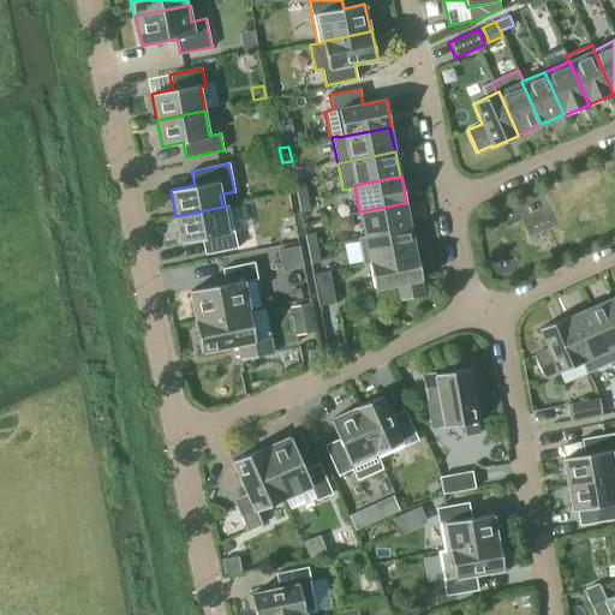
[(308,196),(304,181),(294,184),(298,198),(308,196)]
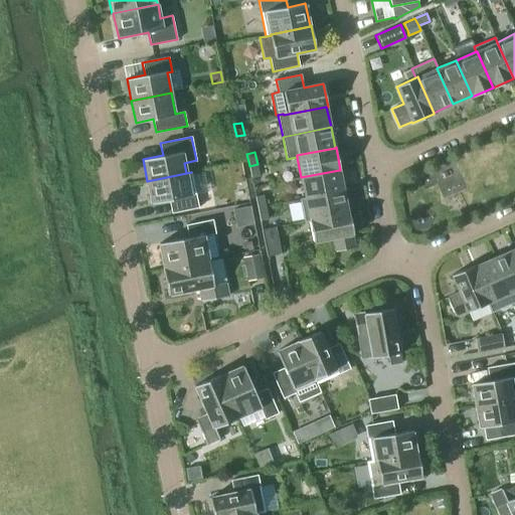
[(249,166),(251,177),(260,176),(258,164),(249,166)]
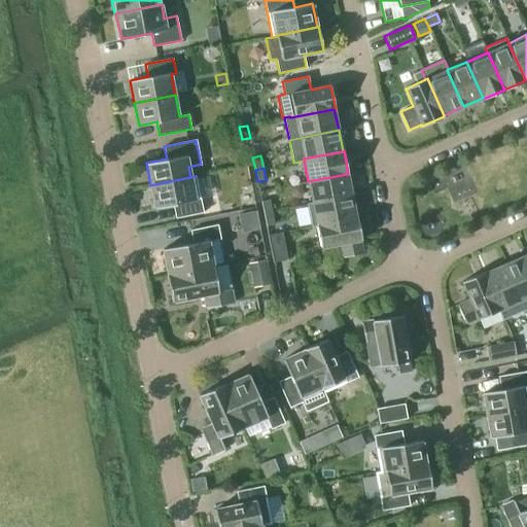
[(351,196),(347,174),(308,181),(312,203),(351,196)]
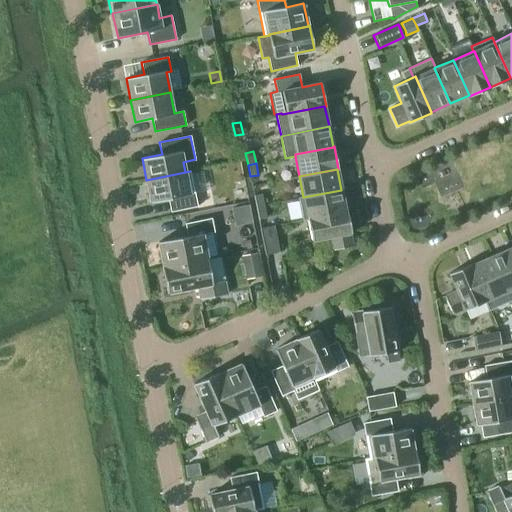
[(151,202),(168,199),(171,211),(197,206),(190,171),(146,180),(151,202)]
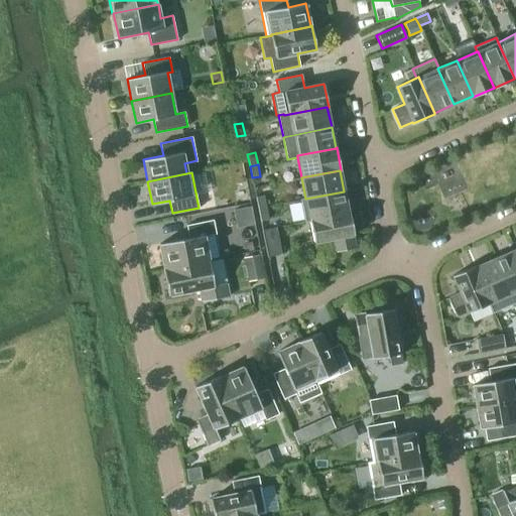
[(305,222),(310,221),(309,220),(348,212),(344,191),(305,199),(300,199),(305,222)]
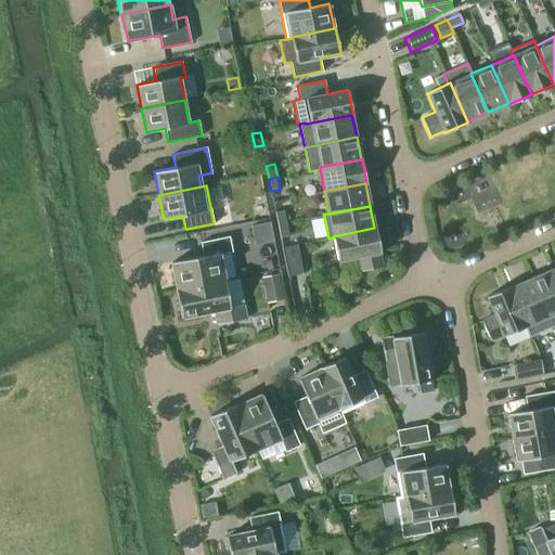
[(286,222),(284,210),(275,211),(278,224),(286,222)]
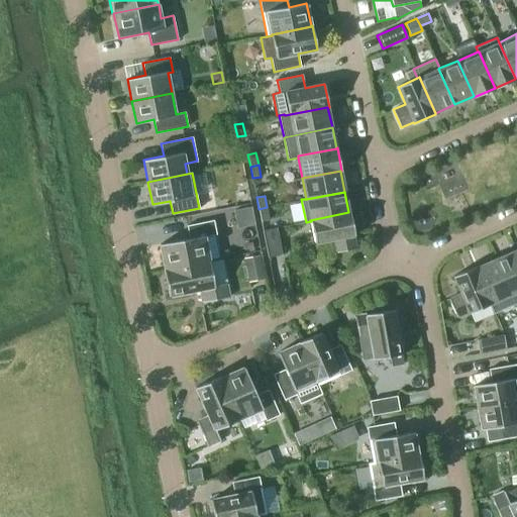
[(252,204),(237,208),(242,225),(257,221),(252,204)]
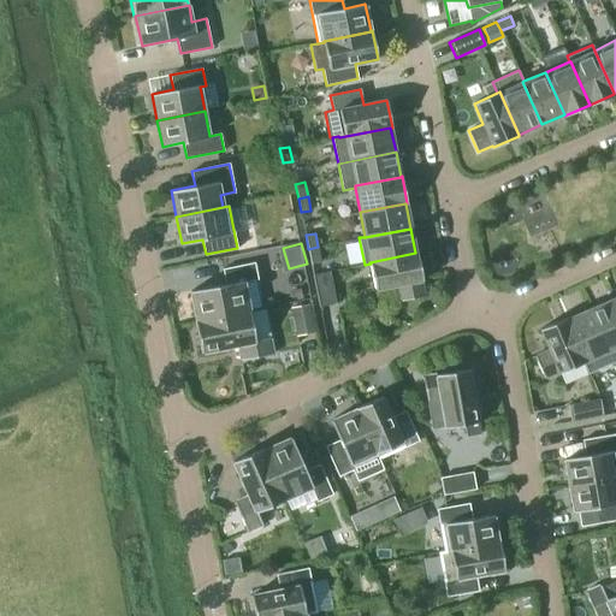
[(308,249),(311,264),(320,261),(318,247),(308,249)]
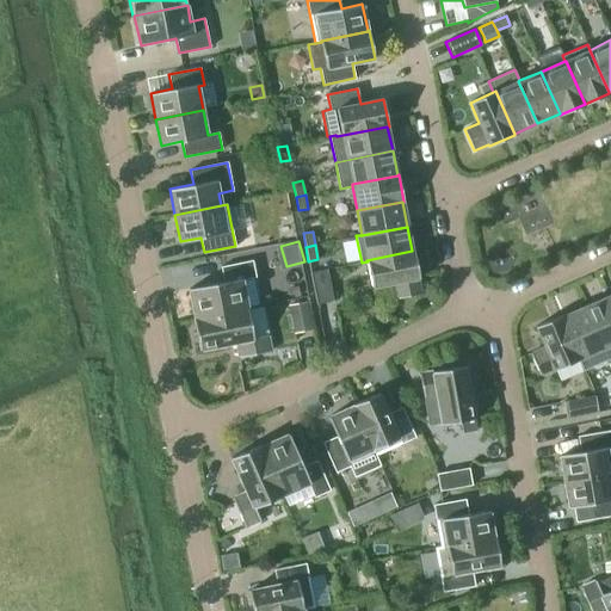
[(419,278),(414,251),(412,251),(366,260),(368,261),(372,288),(395,283),(397,298),(421,294),(418,278),(419,278)]
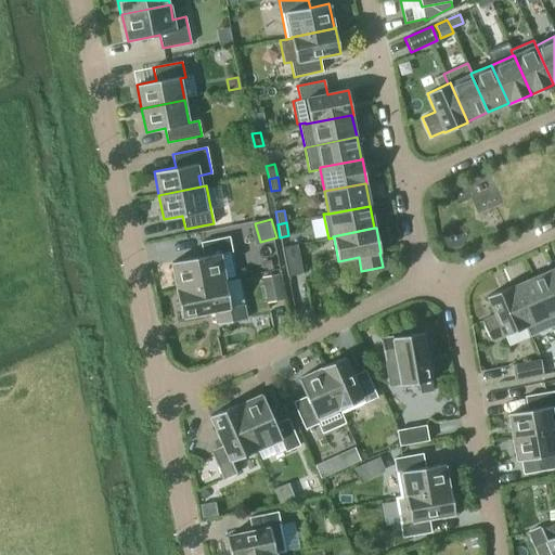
[(229,236),(201,242),(204,256),(171,262),(177,288),(224,280),(219,254),(232,252),(229,236)]
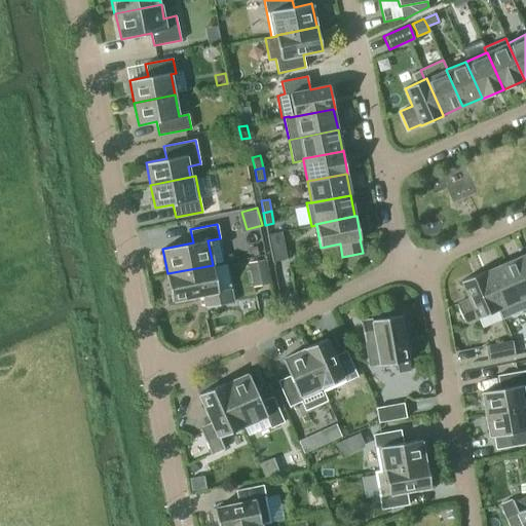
[(282,231),(267,234),(272,262),(287,259),(282,231)]
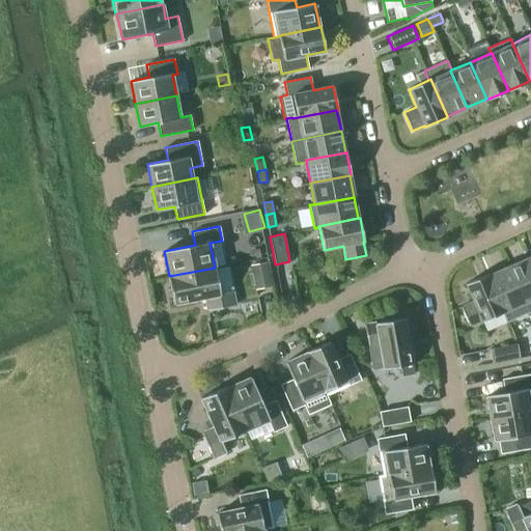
[(530,311),(530,262),(528,257),(508,267),(528,312),(530,311)]
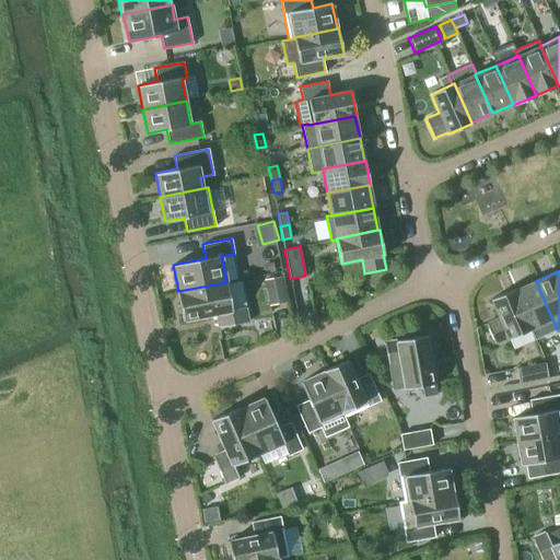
[(270,276),(273,303),(292,301),(289,273),(270,276)]
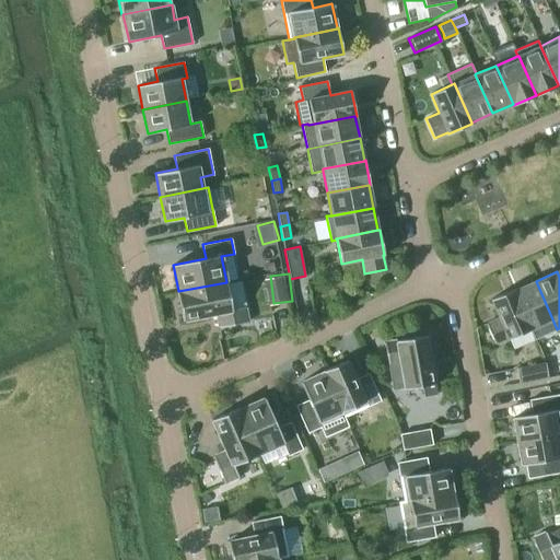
[(535,339),(557,329),(536,281),(515,290),(532,328),(531,329),(535,339)]
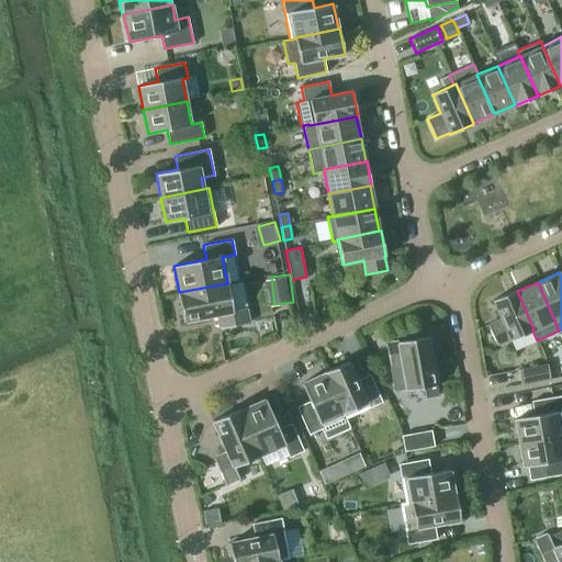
[(227,283),(179,292),(178,293),(183,322),(217,315),(220,328),(249,323),(246,307),(233,310),(227,283)]
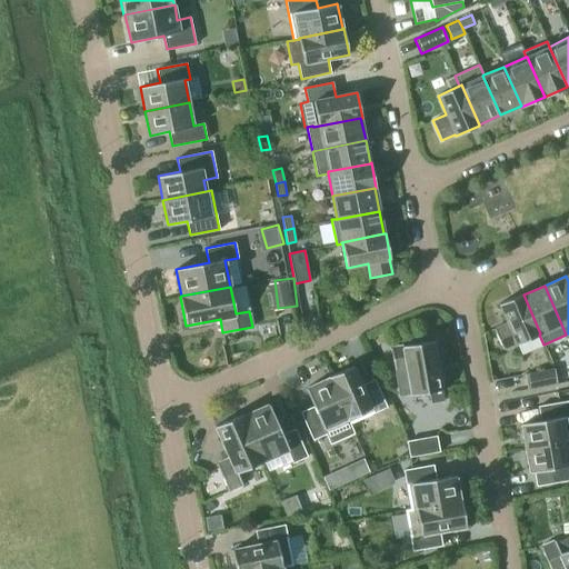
[(493,329),(502,349),(517,342),(517,345),(539,335),(540,333),(523,295),(522,293),(499,303),(508,322),(493,329)]
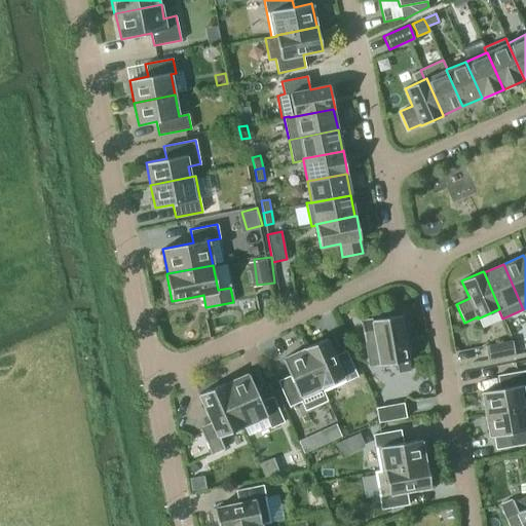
[(401,314),(361,322),(365,341),(369,366),(380,364),(380,365),(397,362),(399,373),(410,370),(409,360),(401,314)]
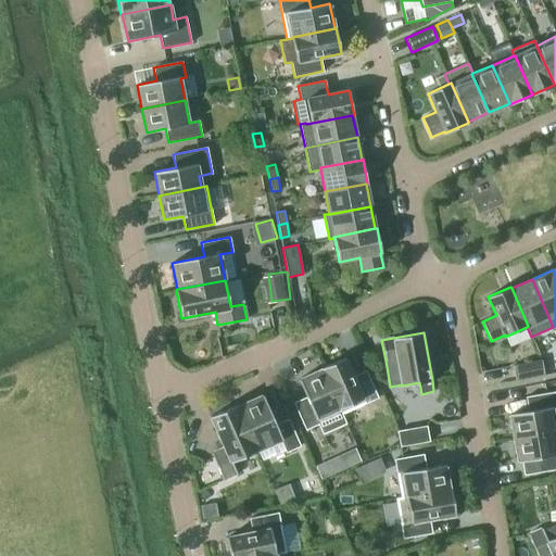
[(353,376),(345,357),(320,368),(321,369),(341,414),(378,397),(366,370),(353,376)]
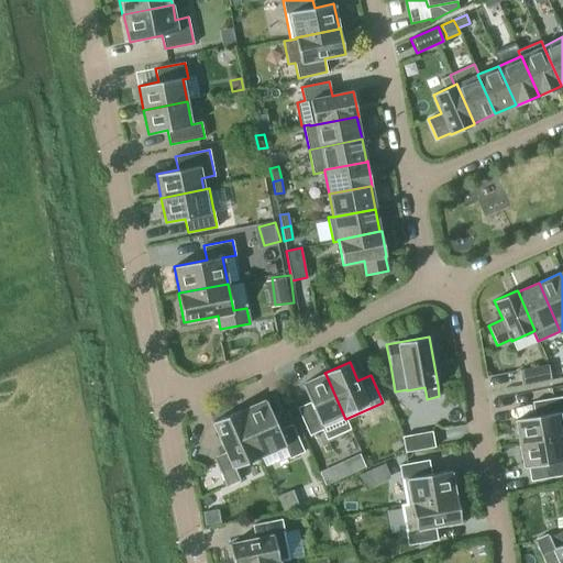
[(551,379),(549,364),(519,370),(522,385),(551,379)]
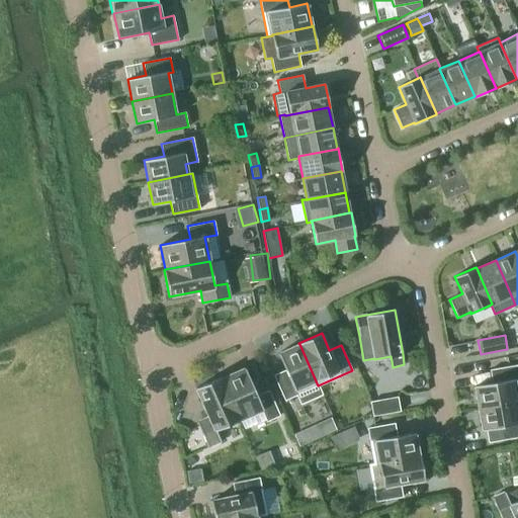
[(318,385),(299,344),(278,353),(285,369),(273,375),(284,400),(318,385)]
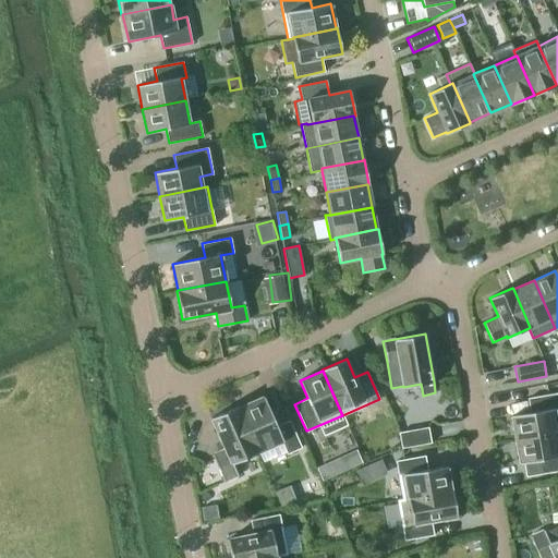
[(511,415),(516,439),(557,432),(557,431),(554,409),(557,408),(557,400),(557,392),(528,398),(530,412),(511,415)]
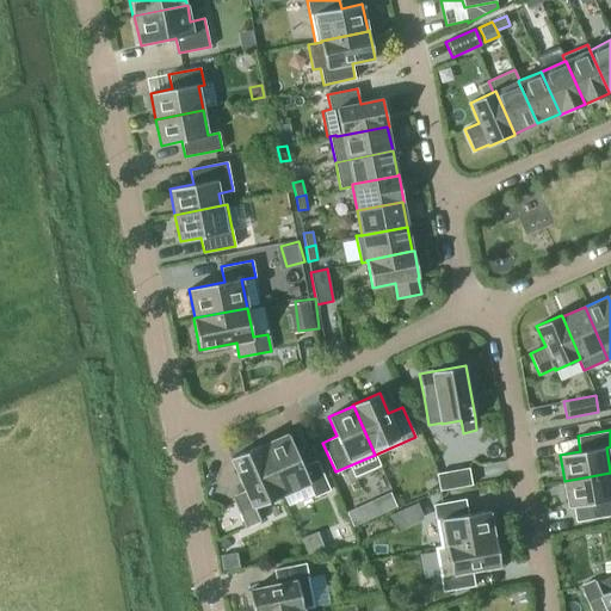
[(303,467),(289,433),(261,445),(283,495),(309,483),(314,497),(329,489),(318,461),(303,467)]
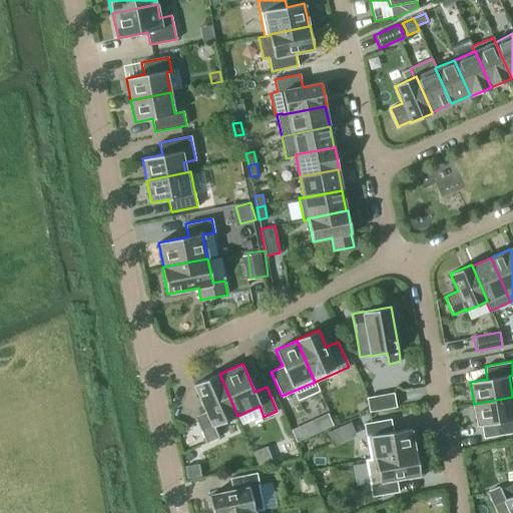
[(237,416),(219,374),(218,373),(194,384),(206,413),(195,418),(205,443),(218,437),(214,426),(237,416)]
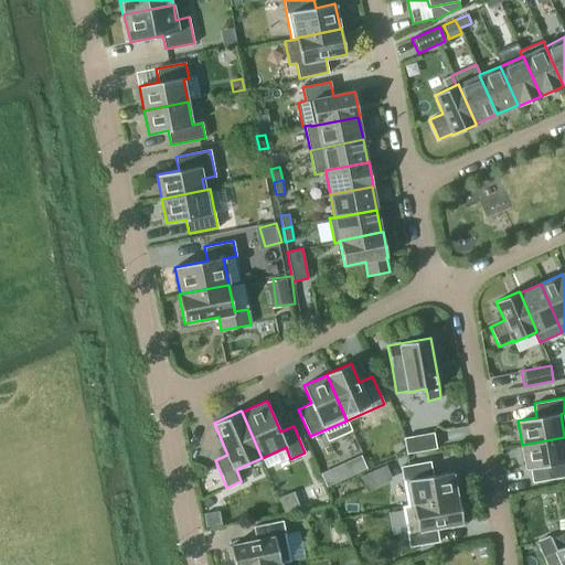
[(406,454),(436,448),(434,433),(404,438),(406,454)]
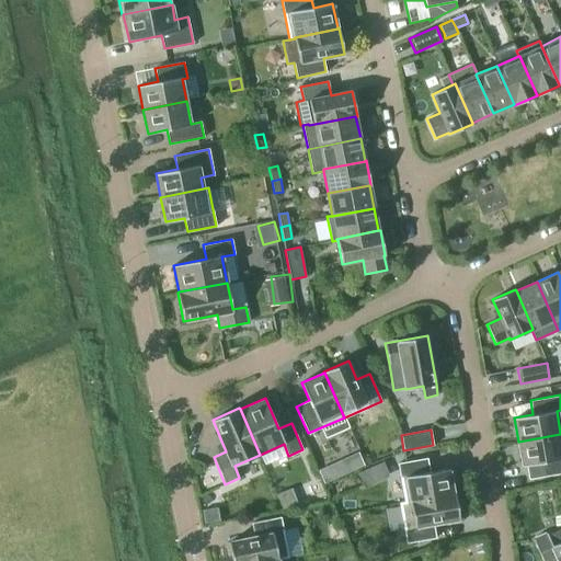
[(560,434),(518,442),(522,466),(527,465),(529,479),(544,477),(560,472),(560,434)]
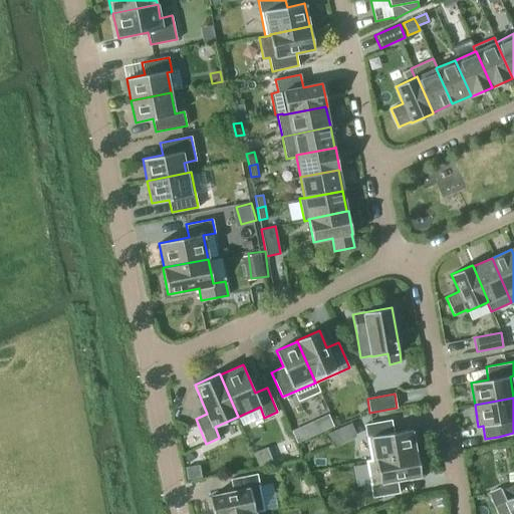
[(302,420),(291,424),(297,439),(308,434),(302,420)]
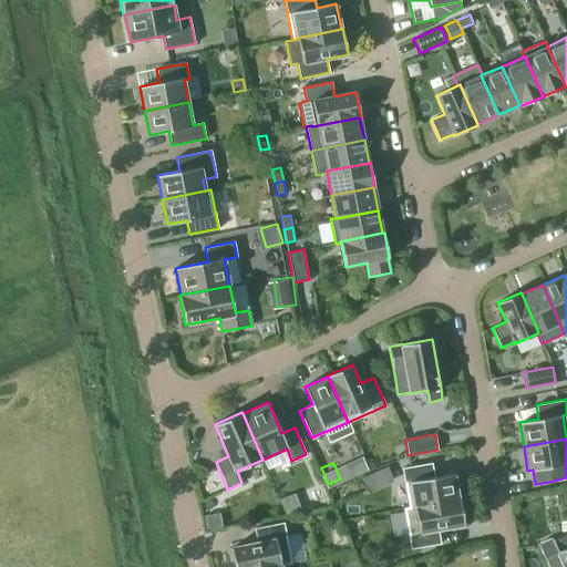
[(402,468),(409,507),(410,507),(459,498),(454,473),(434,476),(432,463),(402,468)]
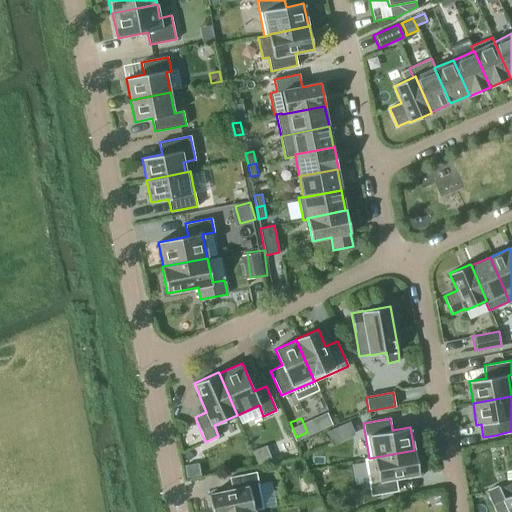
[(348,420),(336,425),(342,438),(354,433),(348,420)]
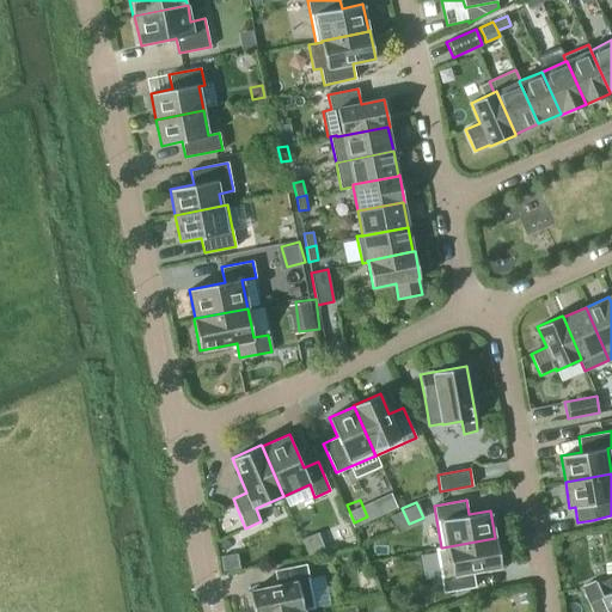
[(325,551),(318,533),(303,539),(310,555),(325,551)]
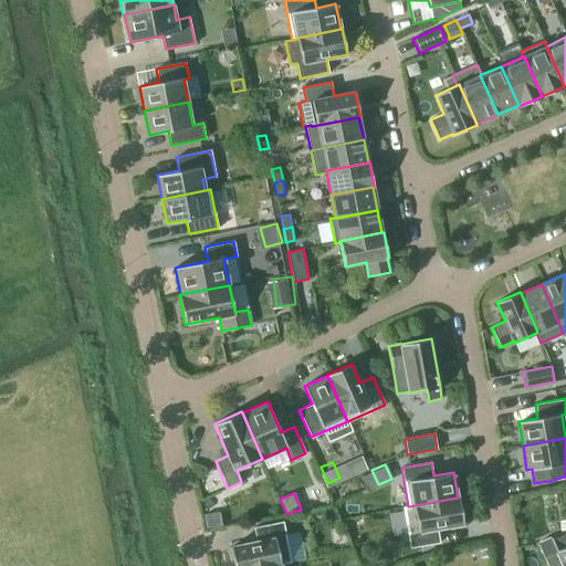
[(409,506),(408,506),(404,507),(410,547),(440,543),(438,528),(463,524),(459,498),(458,498),(409,506)]
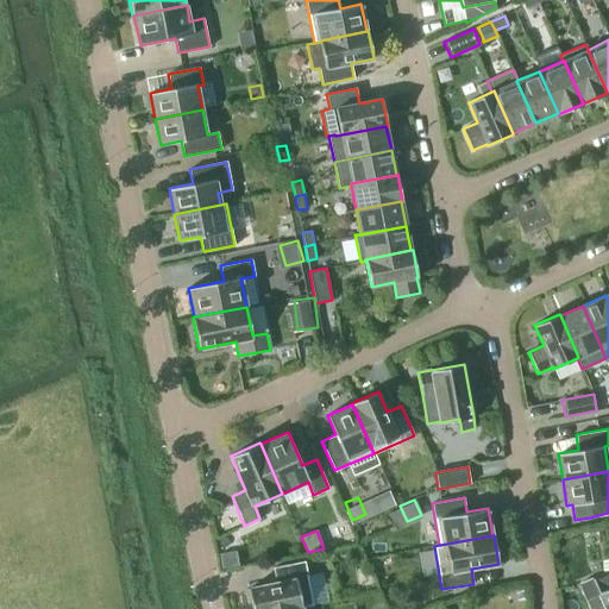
[(238,565),(236,552),(220,554),(223,567),(238,565)]
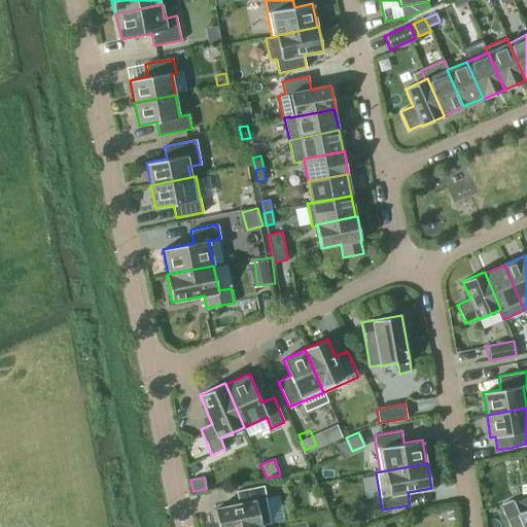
[(271,523),(264,486),(237,491),(239,503),(215,508),(218,526),(251,526),(261,525),(271,523)]
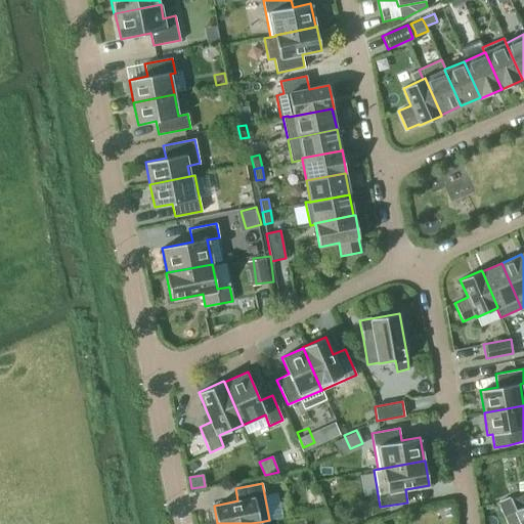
[(511,497),(497,504),(506,523),(518,523),(520,523),(523,523),(523,505),(516,509),(511,497)]
